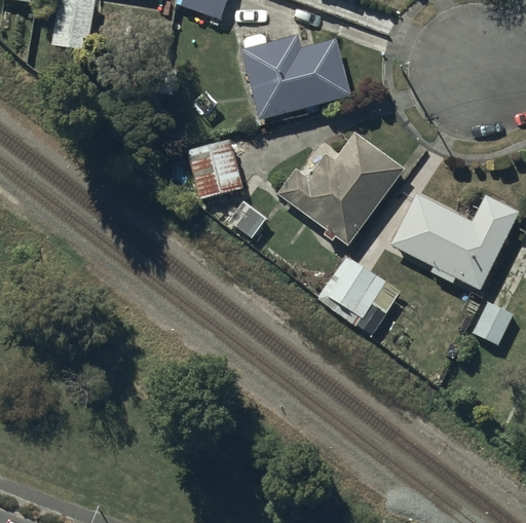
[(59,0),(51,44),(86,49),(95,0),(59,0)]
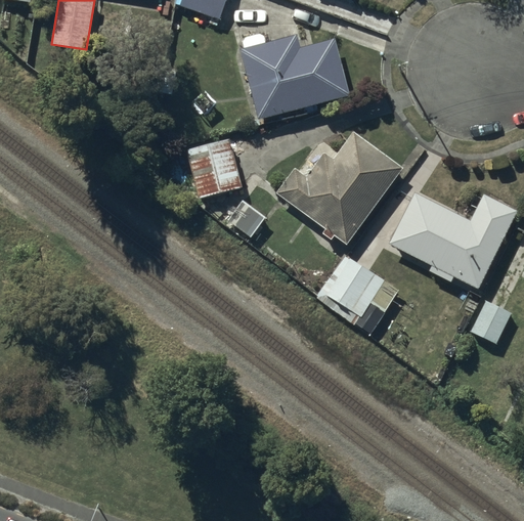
[(182,0),(181,4),(220,17),(226,0),(182,0)]
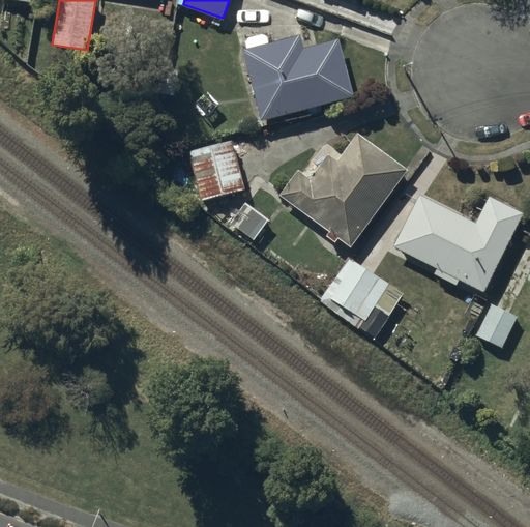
[(302,48),(299,36),(249,49),(266,112),(352,90),(339,38),(302,48)]
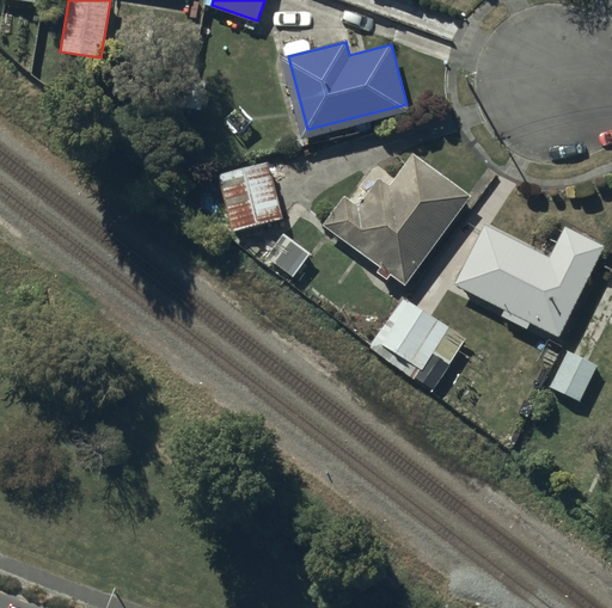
[(465,192),(412,154),(390,186),(380,179),(359,208),(346,198),(329,221),(404,276),(465,192)]
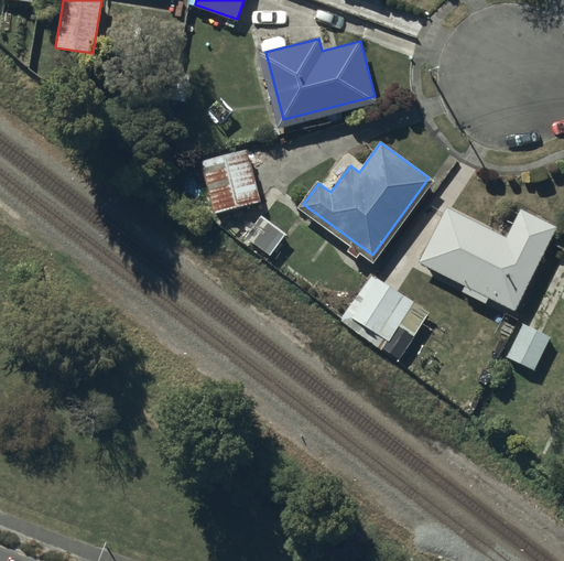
[(247,149),(204,160),(217,211),(260,198),(247,149)]
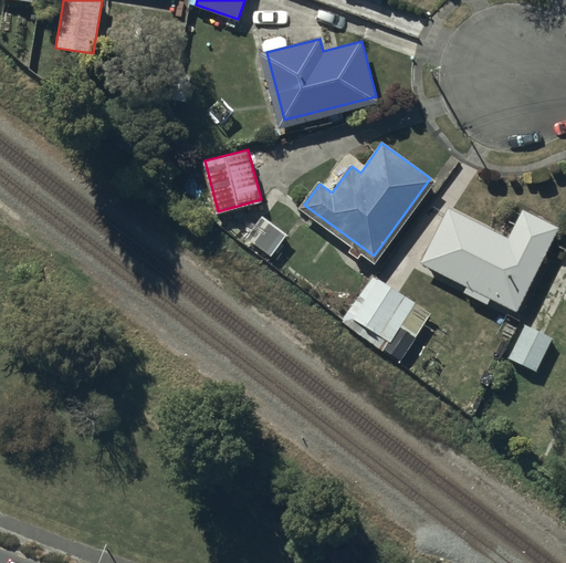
[(556,227),(524,210),(509,239),(448,208),(421,261),(515,309),(556,227)]
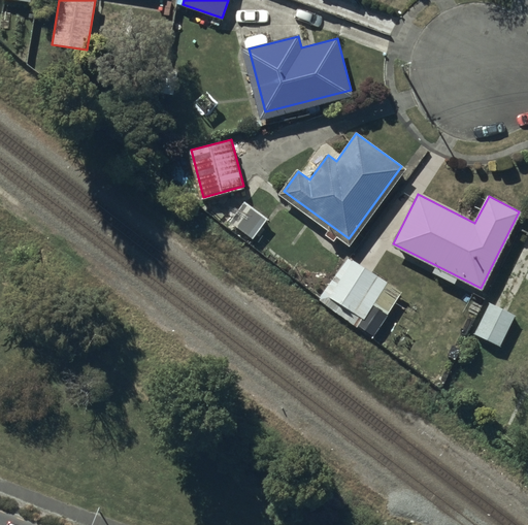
[(267,219),(248,203),(234,221),(254,236),(267,219)]
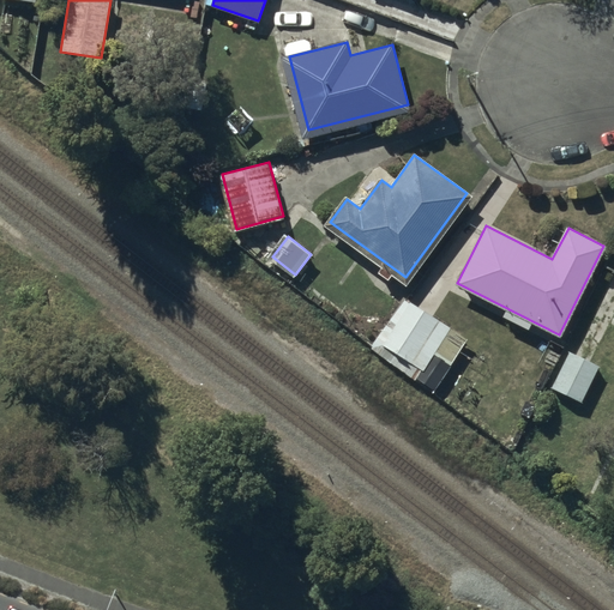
[(414,305),(384,346),(432,379),(461,337),(414,305)]
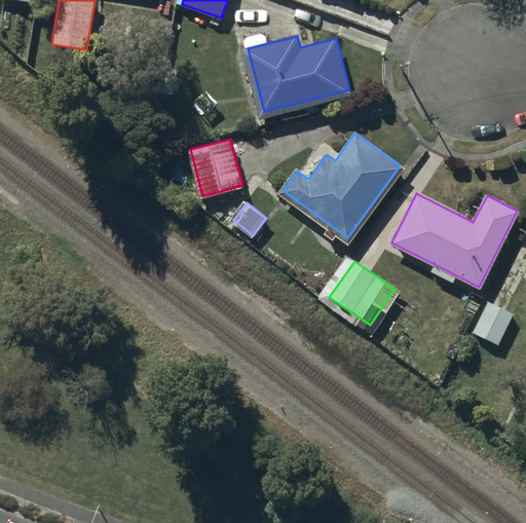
[(512,312),(488,301),(474,331),(498,342),(512,312)]
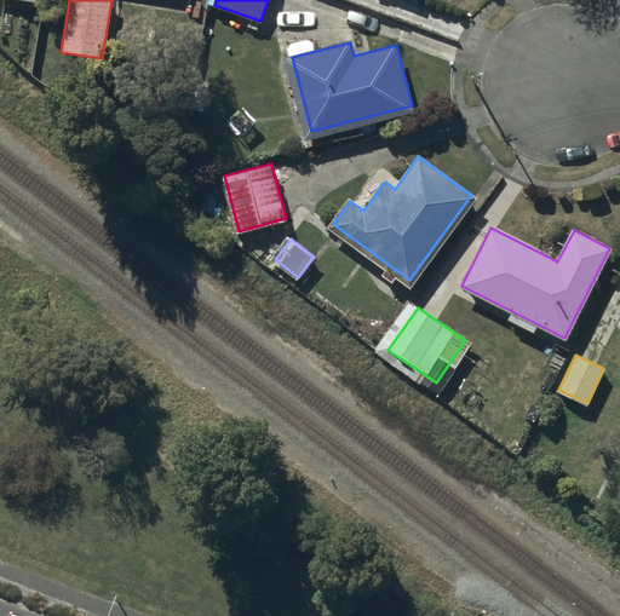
All buildings are outlined.
